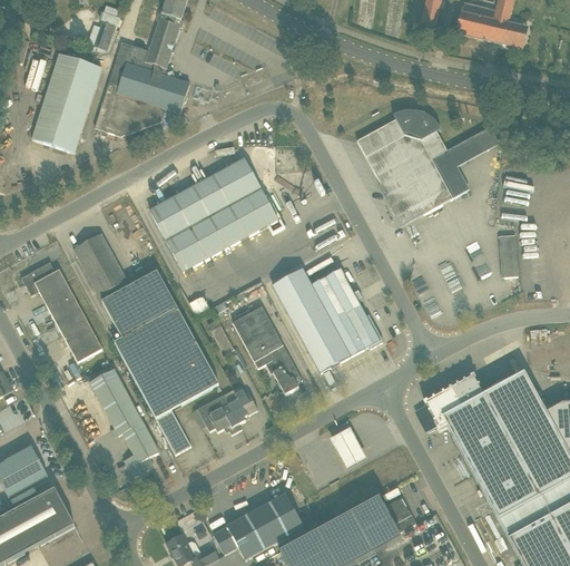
[(121,134),(163,116),(166,106),(180,110),(190,80),(165,72),(187,0),(135,0),(96,126),(121,134)]
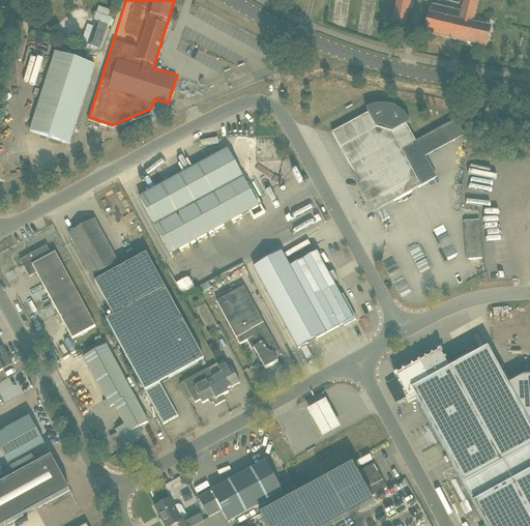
[(463,0),(461,7),(432,1),(430,9),(424,29),(487,44),(491,24),(473,20),(477,0),(463,0)]
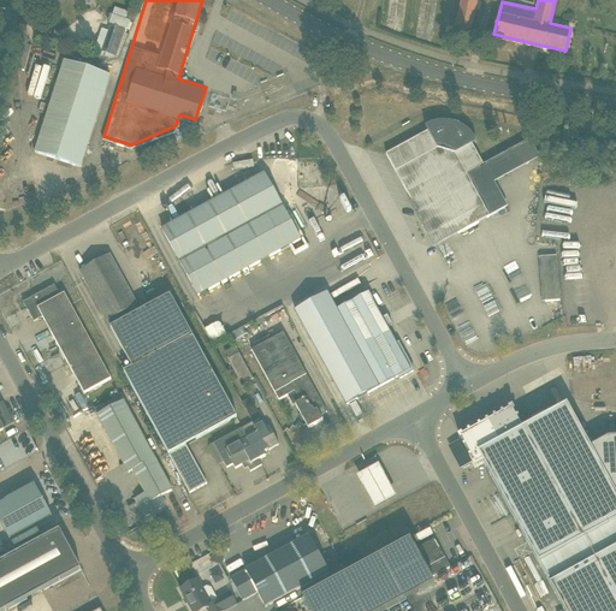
[(116,53),(125,25),(111,21),(101,48),(116,53)]
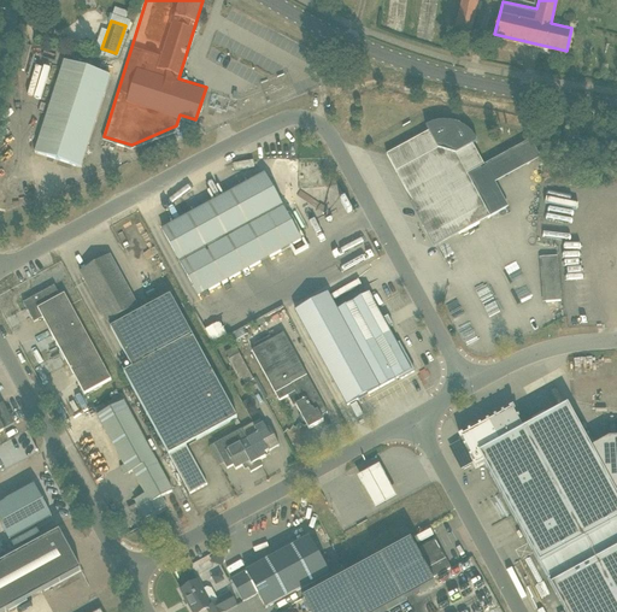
[(111,72),(64,57),(35,149),(81,164),(111,72)]
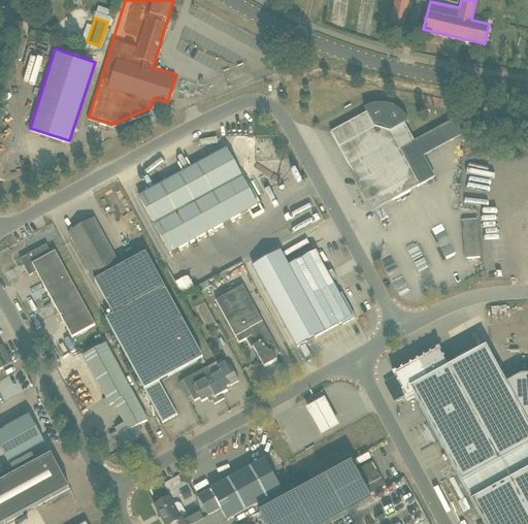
[(400,145),(415,138),(405,121),(408,119),(406,116),(404,112),(402,109),(399,107),(396,105),(393,103),(390,102),(386,101),(383,101),(378,101),(374,102),(371,102),(368,104),(364,105),(367,109),(331,129),(339,143),(372,204),(391,194),(393,197),(420,183),(400,145)]
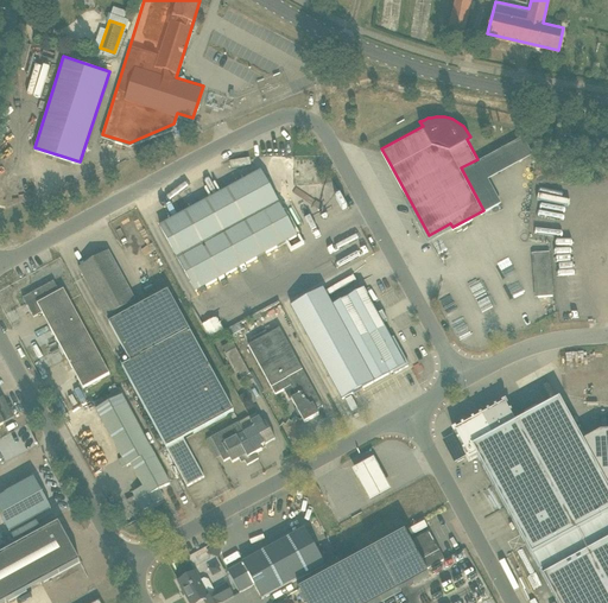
[(196,289),(226,272),(297,233),(261,167),(160,222),(178,255),(196,289)]
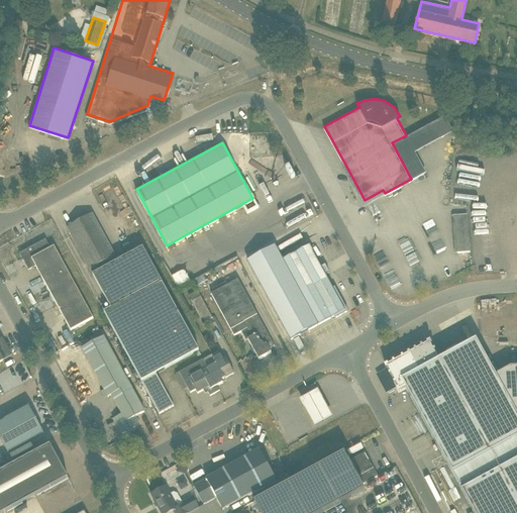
[(126,253),(143,244),(112,188),(111,185),(54,216),(55,219),(104,309),(111,305),(95,276),(128,258),(126,253)]
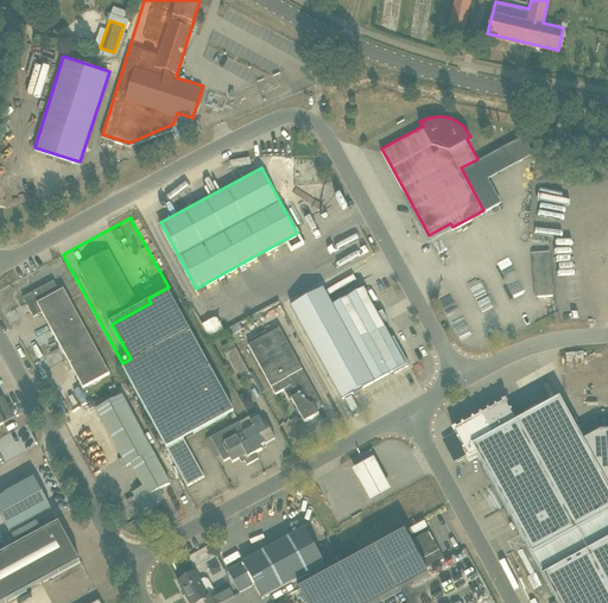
[(550,292),(549,265),(543,265),(543,249),(532,251),(534,292),(550,292)]
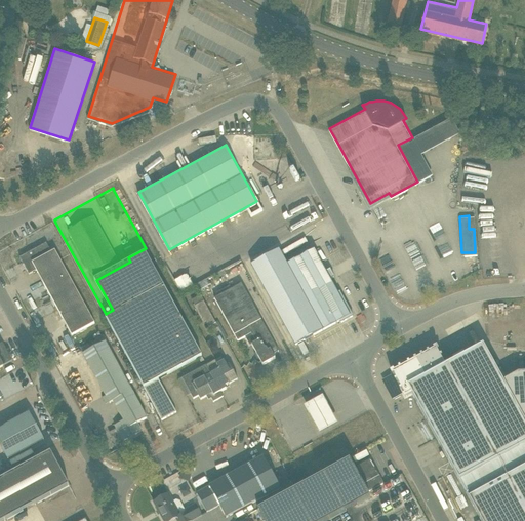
[(29,271),(36,267),(32,258),(51,248),(46,240),(19,254),(29,271)]
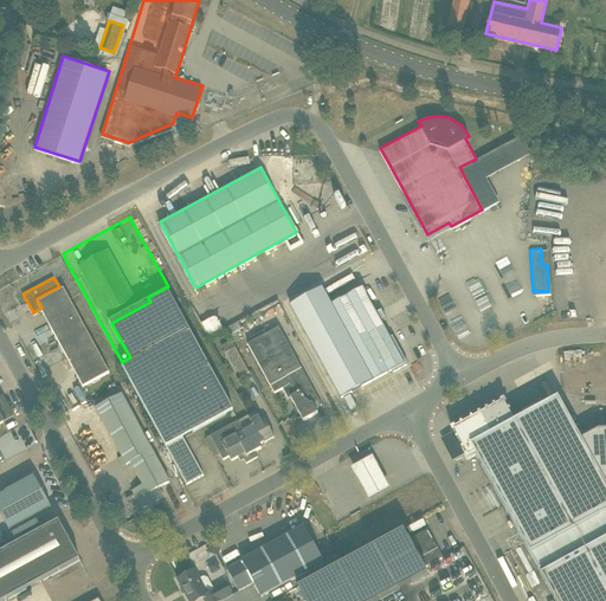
[(110,369),(70,296),(64,285),(59,286),(37,298),(42,308),(83,383),(110,369)]
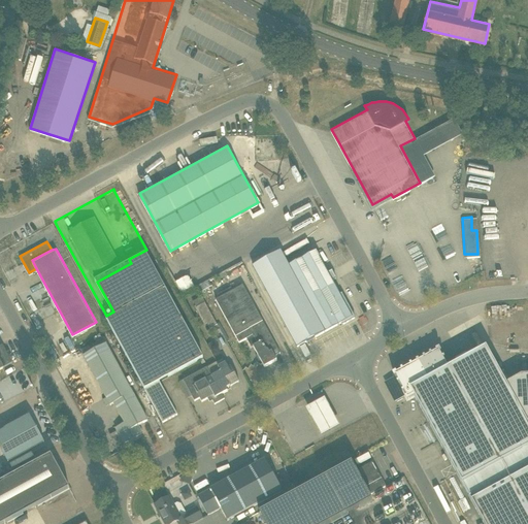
[(340,292),(332,277),(317,249),(289,263),(281,249),(253,264),(297,344),(342,320),(342,321),(355,315),(342,291),(340,292)]
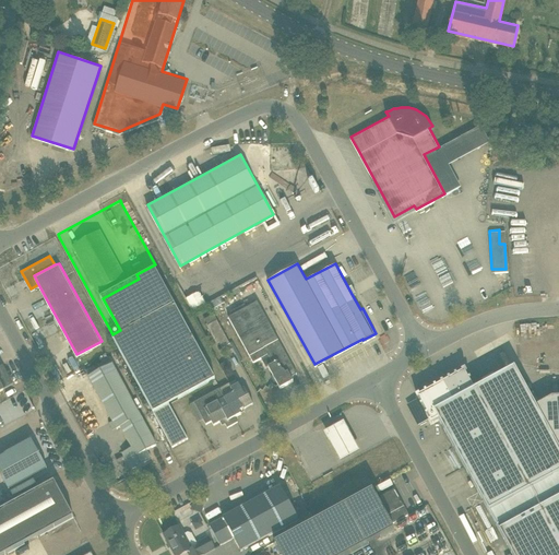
[(155,264),(137,274),(139,279),(103,298),(120,330),(113,334),(173,444),(188,436),(169,401),(185,392),(215,376),(175,302),(155,264)]
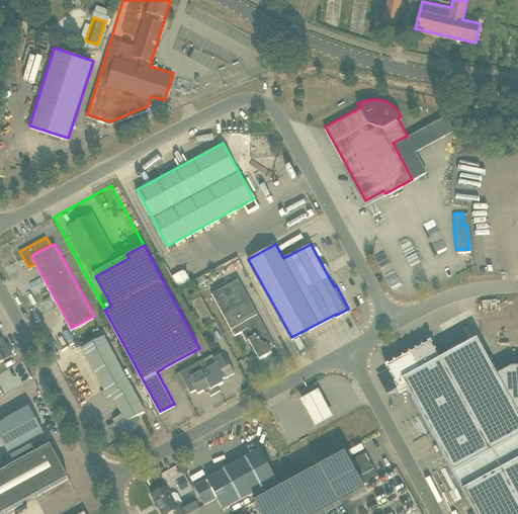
[(190,300),(196,310),(202,307),(208,317),(212,315),(201,293),(190,300)]
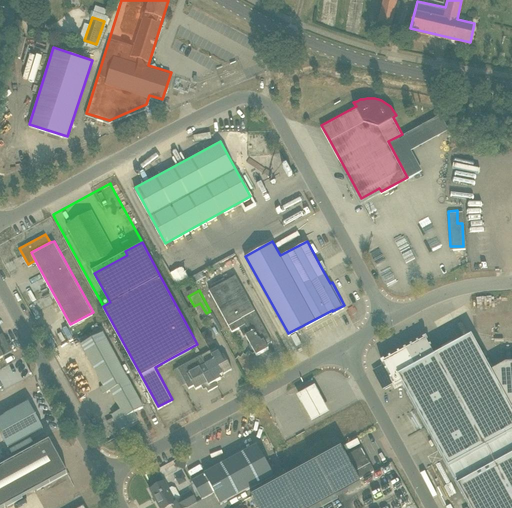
[(269,335),(255,309),(242,316),(250,331),(245,333),(256,353),(268,346),(264,338),(269,335)]
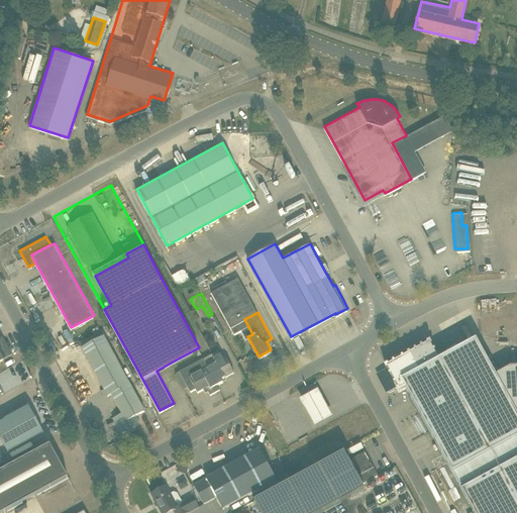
[(129,382),(123,370),(104,333),(82,345),(108,394),(111,392),(129,382)]
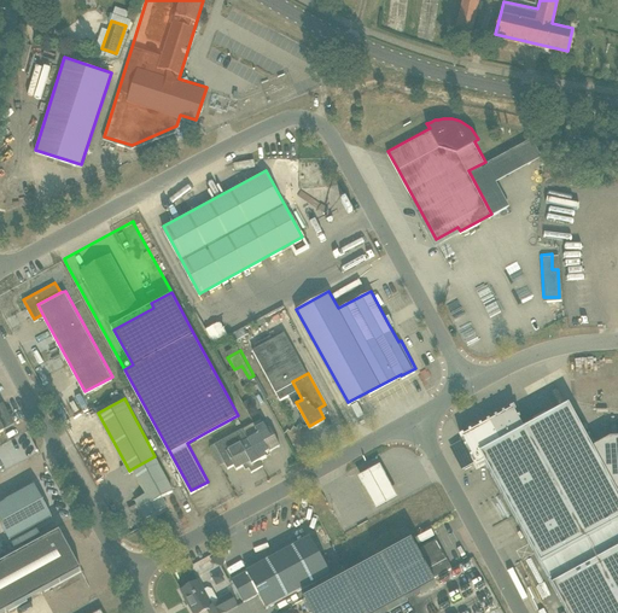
[(0,428),(3,427),(3,426),(13,421),(4,403),(0,401),(0,428)]
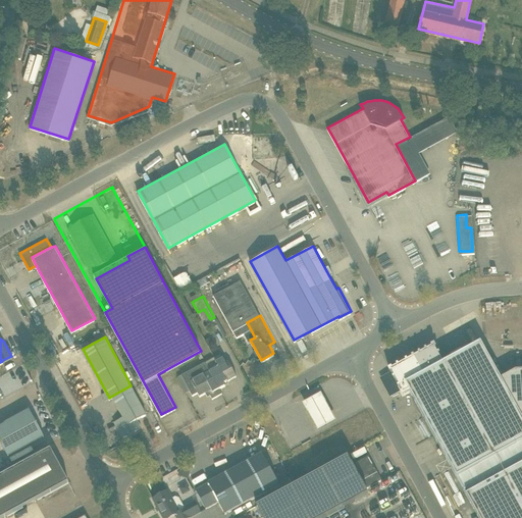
[(410,387),(467,493),(521,462),(521,367),(515,368),(501,376),(480,340),(461,351),(444,360),(406,381),(410,387)]
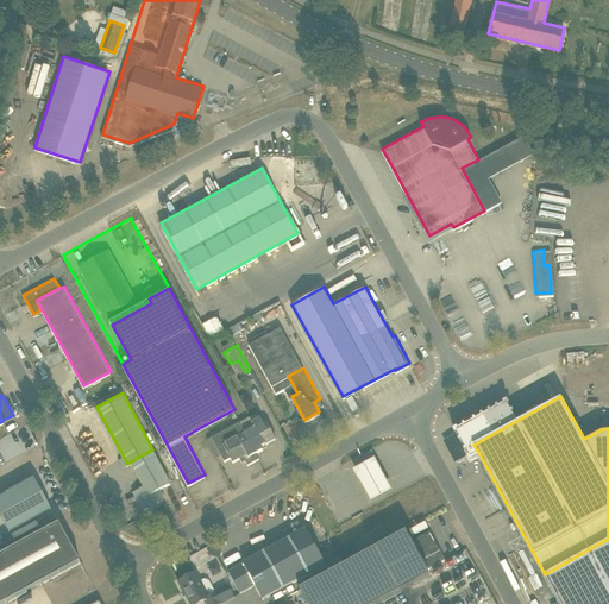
[(473,445),(518,420),(507,400),(454,428),(470,457),(478,452),(473,445)]
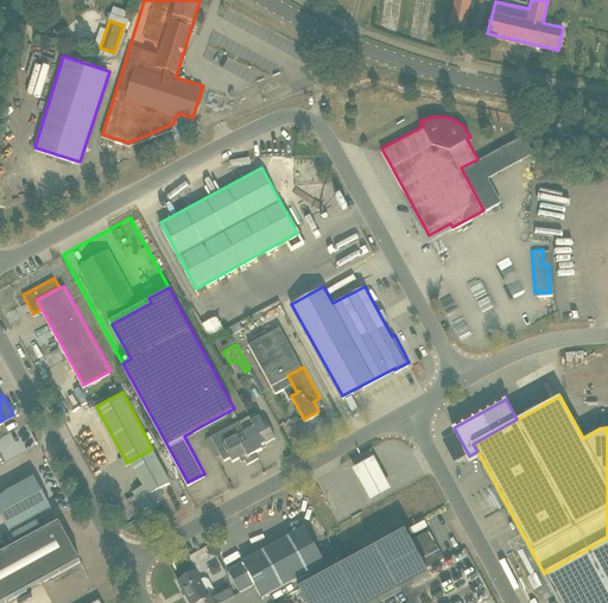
[(260,443),(276,436),(266,418),(251,426),(246,417),(249,414),(248,414),(239,419),(253,448),(255,450),(263,446),(260,443)]
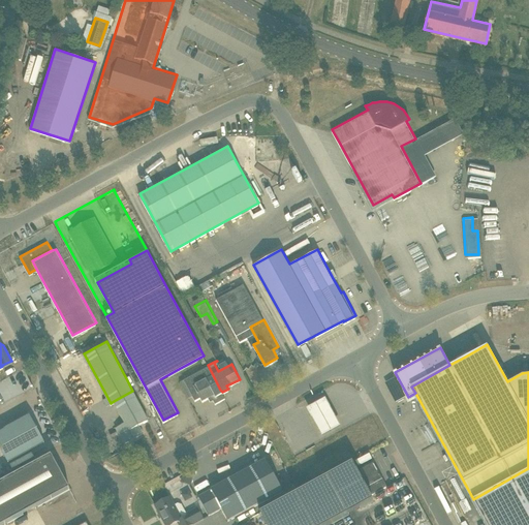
[(200,396),(201,399),(208,396),(210,399),(212,397),(215,402),(225,397),(222,392),(220,390),(208,365),(184,378),(195,399),(200,396)]
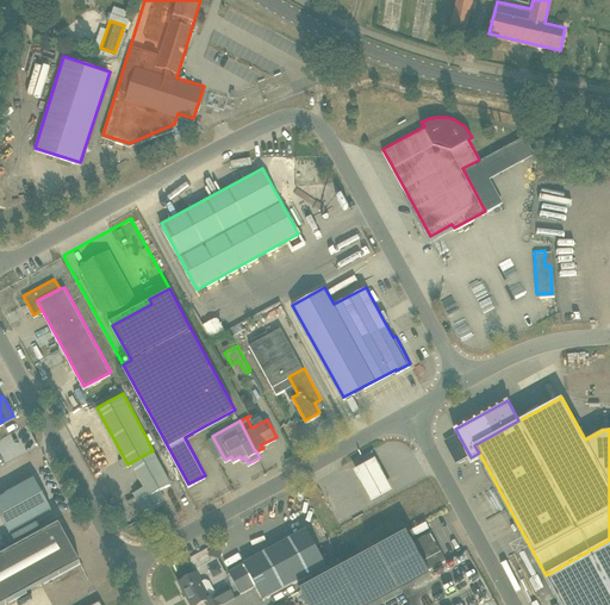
[(134,491),(136,497),(143,509),(161,499),(160,496),(163,493),(160,488),(170,482),(153,450),(131,462),(144,485),(134,491)]
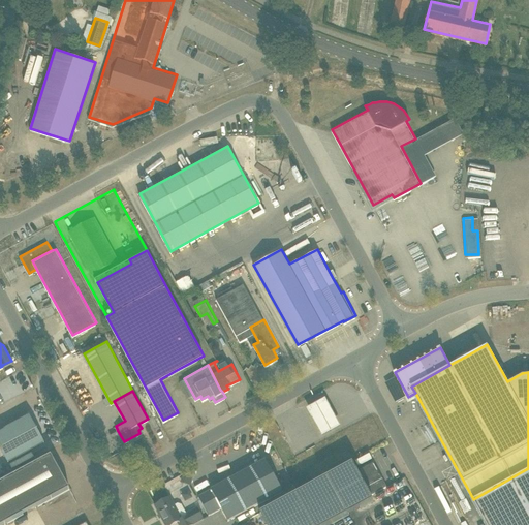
[(325,391),(308,401),(322,429),(341,419),(325,391)]
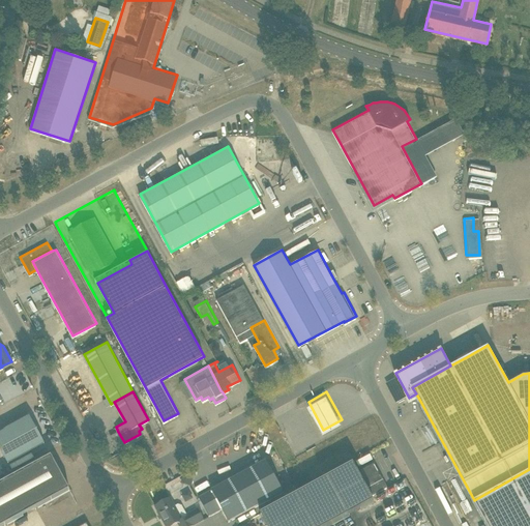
[(29,413),(0,430),(0,445),(8,461),(45,441),(29,413)]
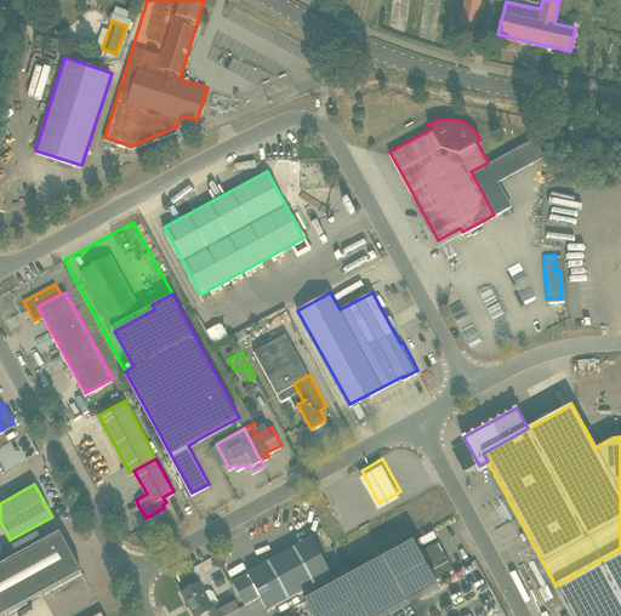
[(60,531),(0,564),(0,615),(81,571),(60,531)]
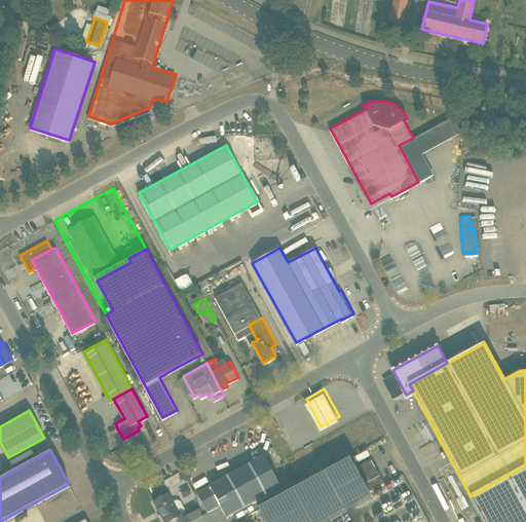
[(197,491),(208,510),(220,504),(226,515),(280,485),(264,454),(197,491)]
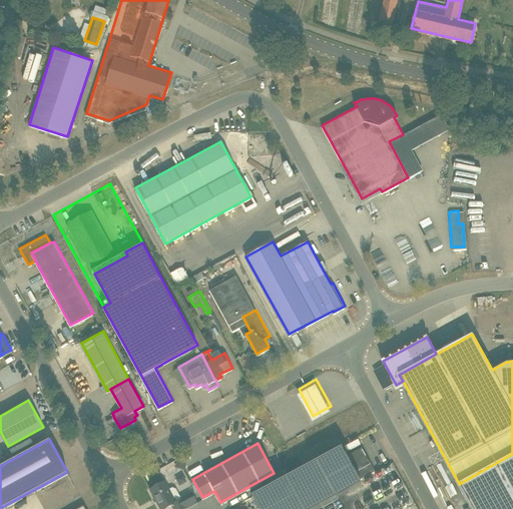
[(358,479),(375,469),(362,446),(345,455),(341,446),(276,482),(290,508),(304,508),(359,479),(358,479)]
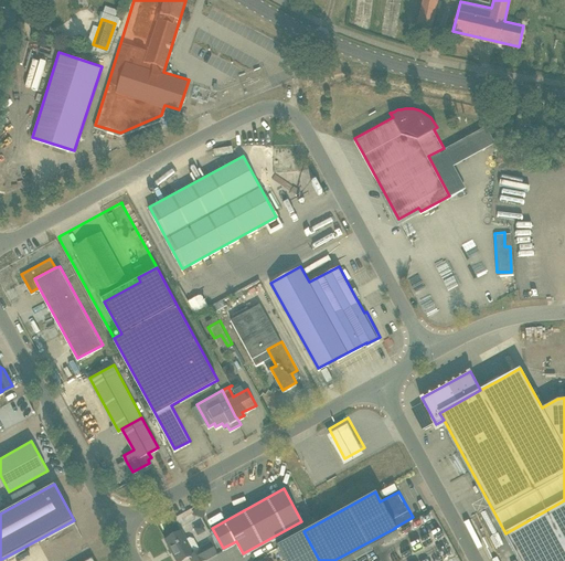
[(564,560),(564,500),(505,533),(520,560),(564,560)]
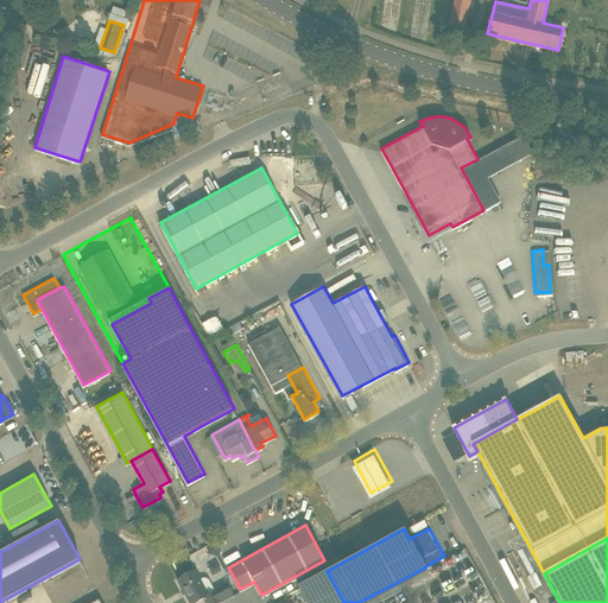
[(222,544),(220,543),(210,540),(208,551),(219,553),(222,544)]
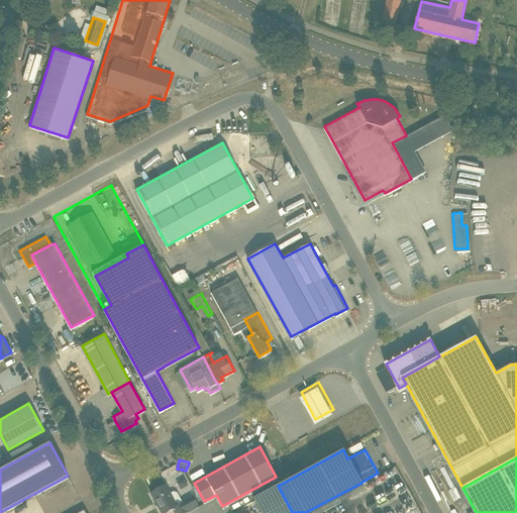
[(179,486),(182,492),(192,485),(188,480),(179,486)]
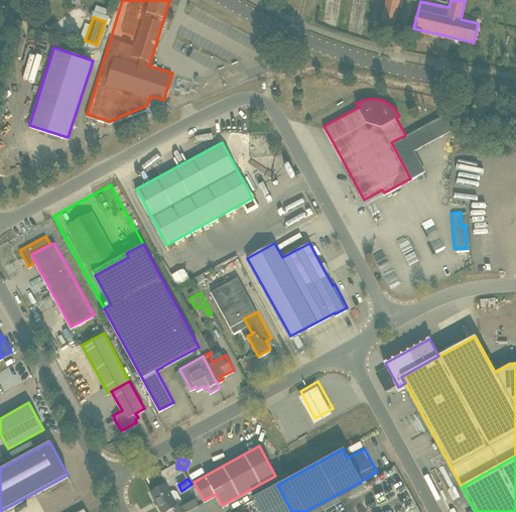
[(177,503),(165,482),(151,490),(162,511),(173,506),(175,511),(181,511),(199,503),(192,493),(182,498),(183,500),(177,503)]
